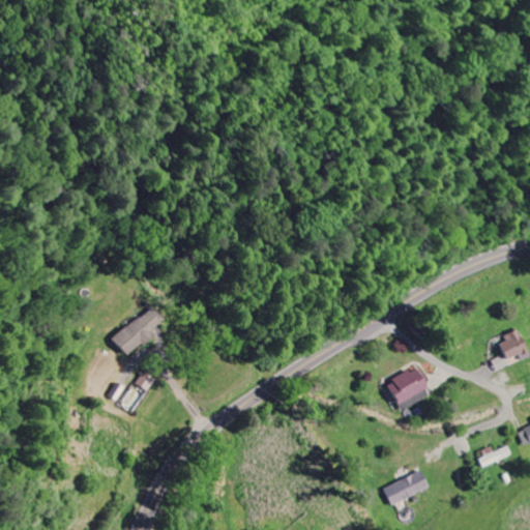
[(165,320),(151,306),(115,341),(130,357),(155,334),(152,331),(165,320)]
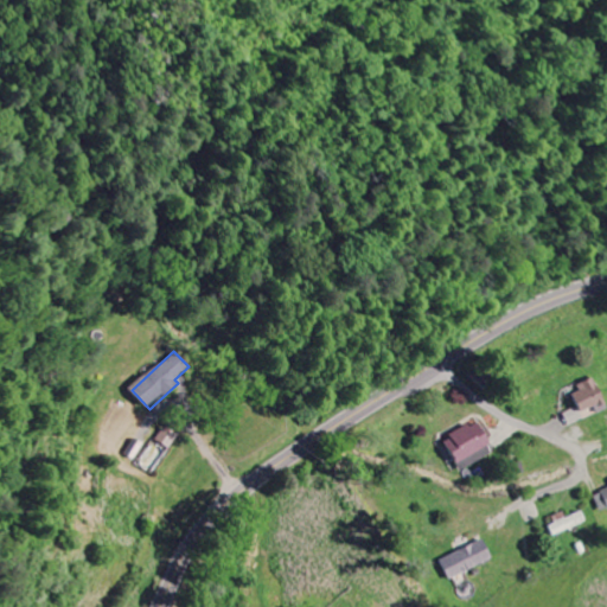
[(605,408),(593,381),(569,390),(581,419),(605,408)]
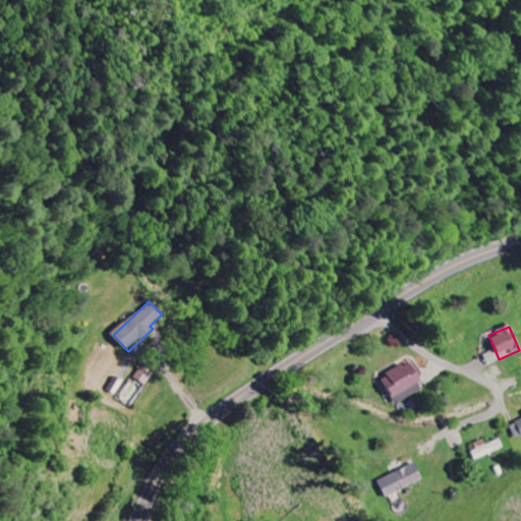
[(406,361),(378,378),(394,404),(421,389),(406,361)]
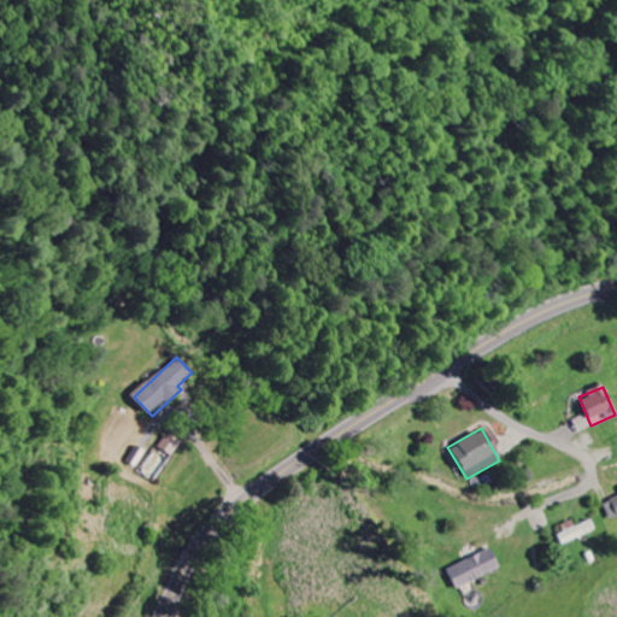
[(162,447),(175,456),(183,441),(170,434),(162,447)]
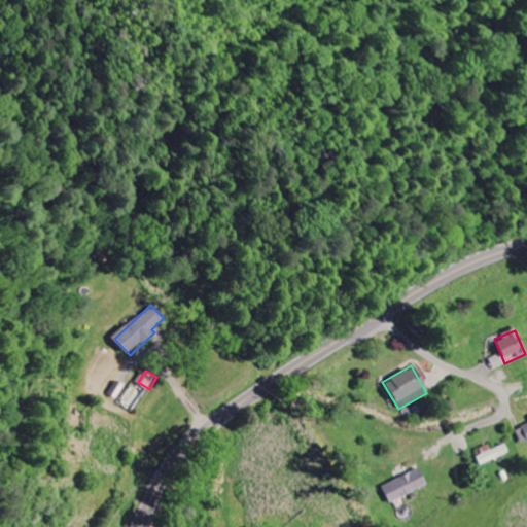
[(526,425),(515,429),(520,444),(526,441),(526,425)]
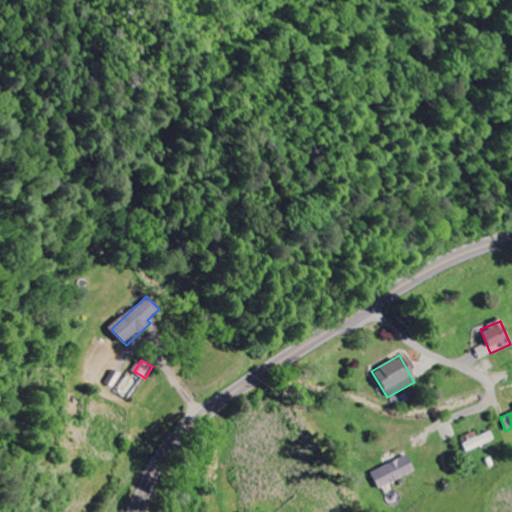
[(494,440),(490,432),(462,444),(466,452),(494,440)]
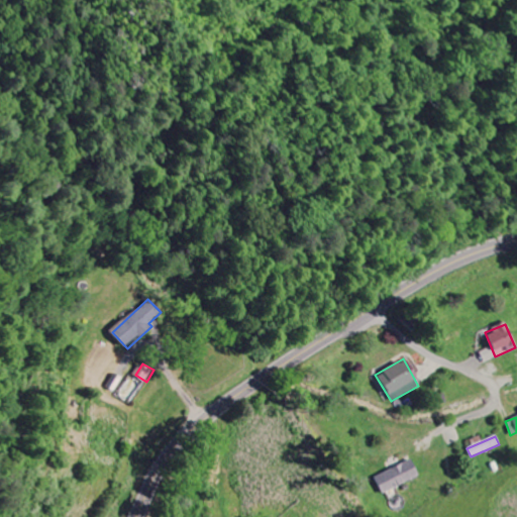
[(382,494),(418,477),(410,460),(374,478),(382,494)]
